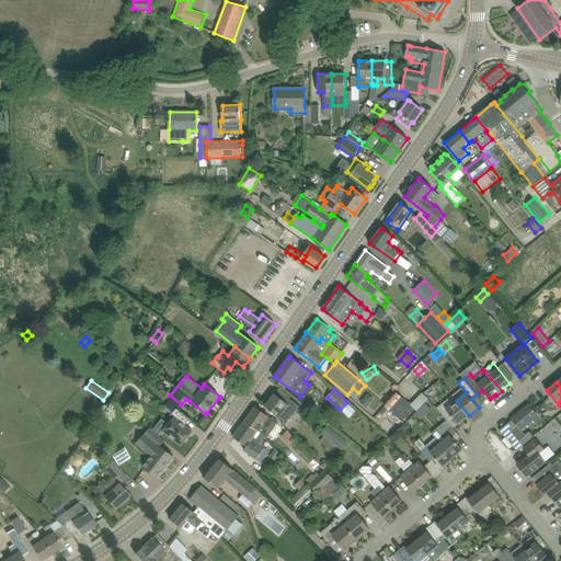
[(398,392),(386,407),(392,412),(404,398),(398,392)]
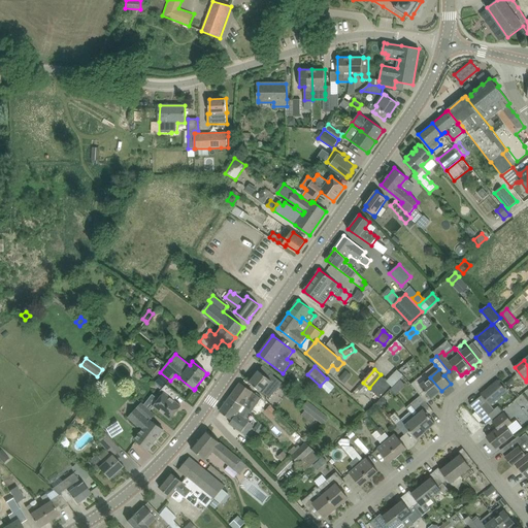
[(270,398),(283,383),(271,373),(268,377),(259,370),(250,382),(270,398)]
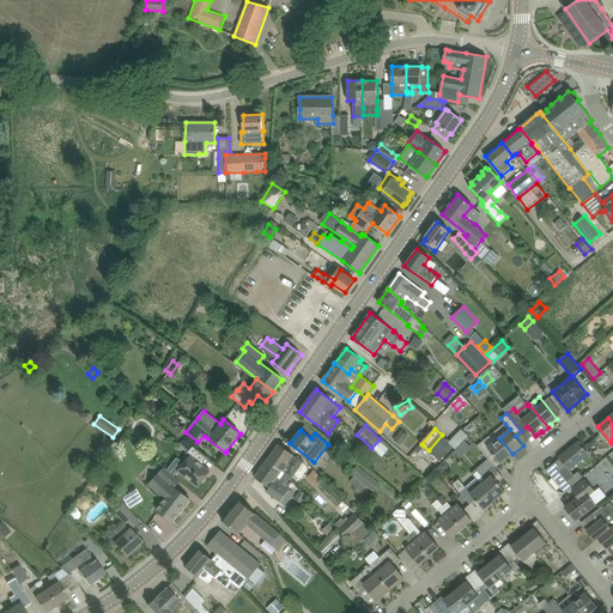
[(395,439),(401,444),(406,438),(400,434),(395,439)]
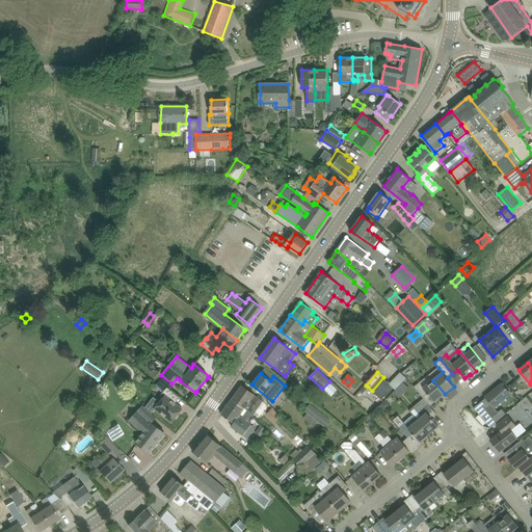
[(383,377),(372,391),(382,401),(395,388),(383,377)]
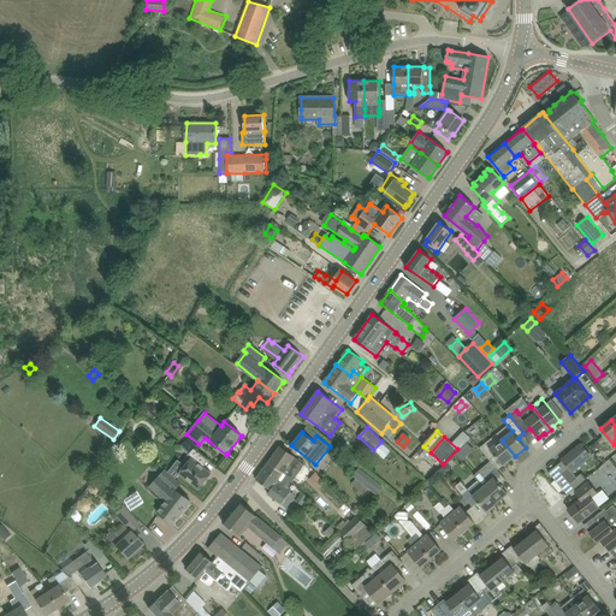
[(486,443),(480,448),(484,452),(489,460),(490,460),(496,455),(496,456),(503,466),(515,456),(502,440),(491,449),(486,443)]
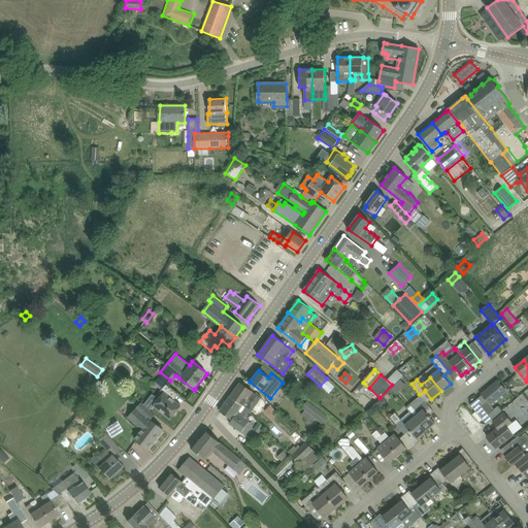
[(483,395),(470,405),(476,411),(473,414),(481,422),(483,420),(487,424),(502,410),(498,406),(495,409),(491,404),(506,391),(498,381),(496,383),(482,394),(483,395)]
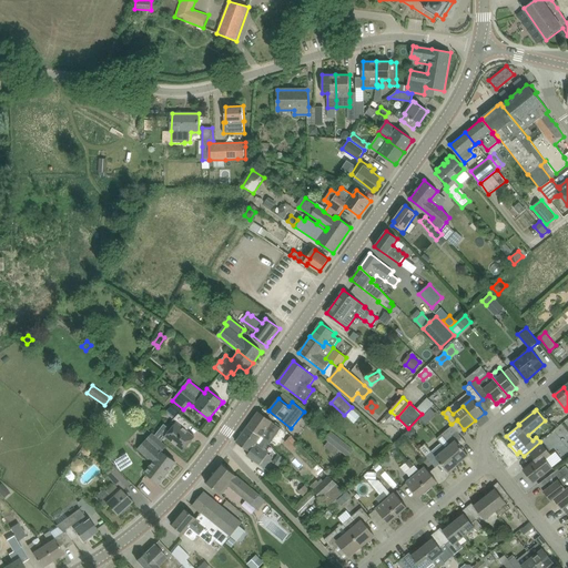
[(281,428),(270,421),(270,419),(259,412),(250,424),(261,432),(259,436),(270,444),(270,443),(271,444),(281,428)]
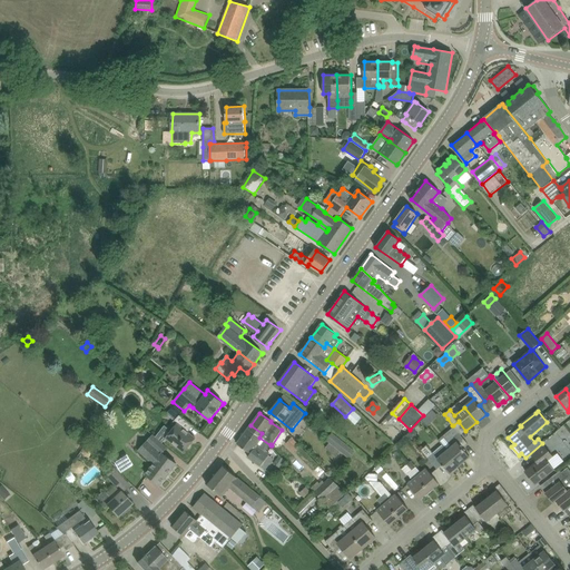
[(392,413),(386,419),(391,424),(396,418),(392,413)]
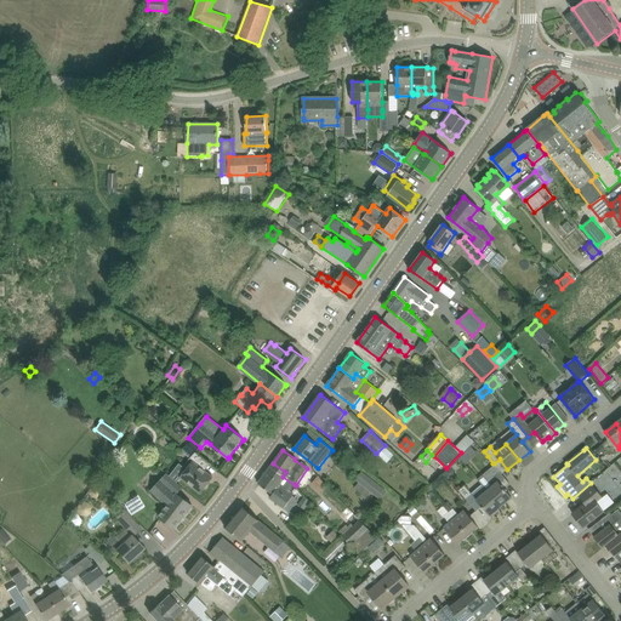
[(204,459),(197,453),(191,457),(191,459),(194,461),(181,477),(200,493),(210,482),(209,480),(211,476),(199,466),(204,459)]
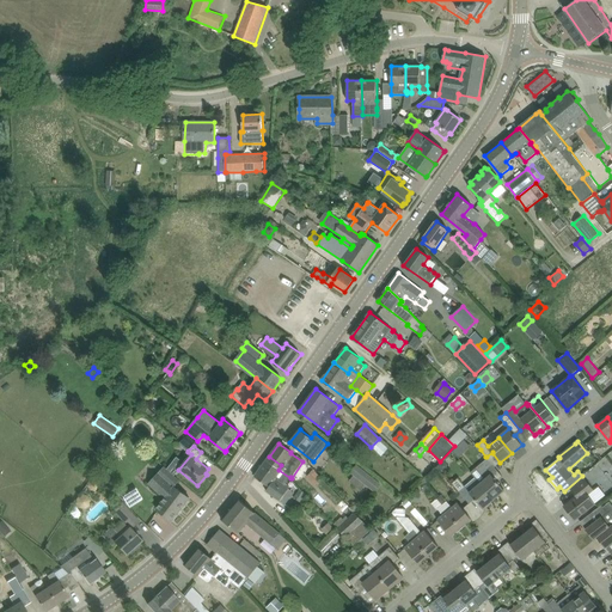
[(286,505),(292,496),(294,493),(289,489),(291,487),(286,484),(291,478),(279,470),(281,465),(269,457),(255,476),(269,487),(267,490),(286,505)]
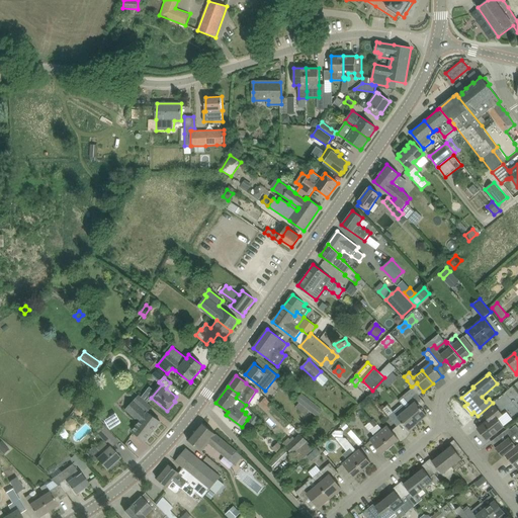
[(413,389),(403,396),(411,406),(407,409),(418,423),(427,415),(420,407),(425,403),(419,396),(417,394),(413,387),(413,389)]
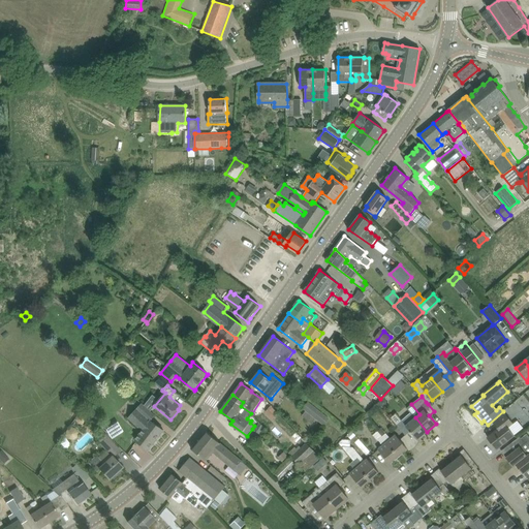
[(384,398),(379,402),(383,407),(387,405),(387,401),(384,398)]
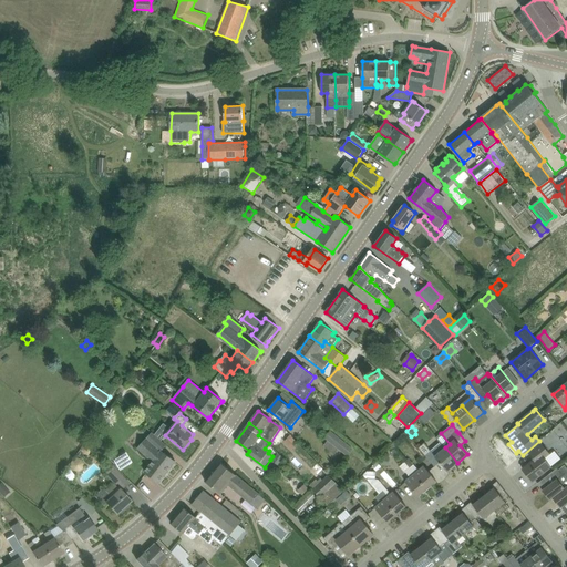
[(348,456),(353,449),(330,431),(325,437),(328,441),(325,445),(334,454),(339,449),(348,456)]
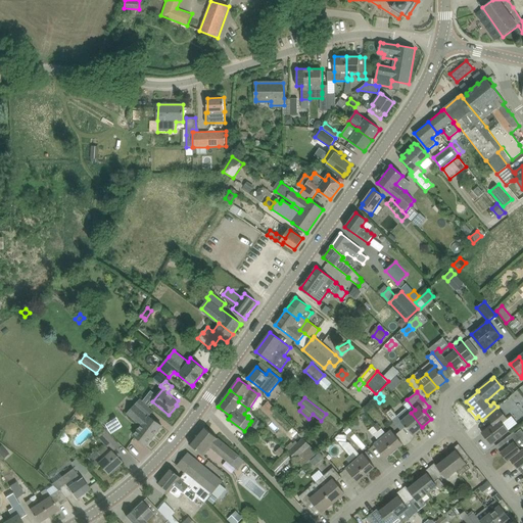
[(162,426),(147,415),(151,410),(140,398),(127,413),(140,424),(133,434),(147,445),(162,426)]
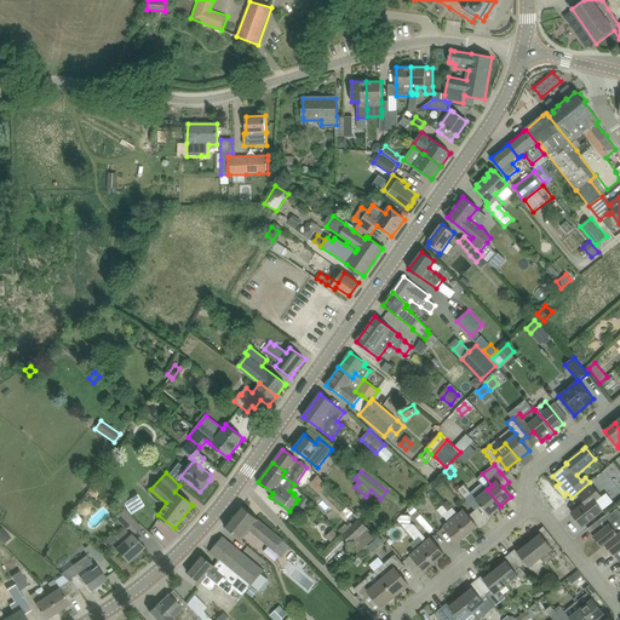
[(310,483),(319,492),(326,484),(317,476),(310,483)]
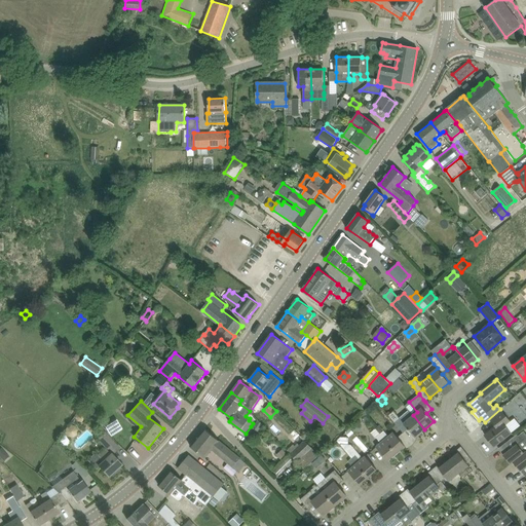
[(400,418),(395,422),(404,433),(404,434),(409,429),(415,438),(416,437),(424,429),(413,415),(409,410),(400,418)]
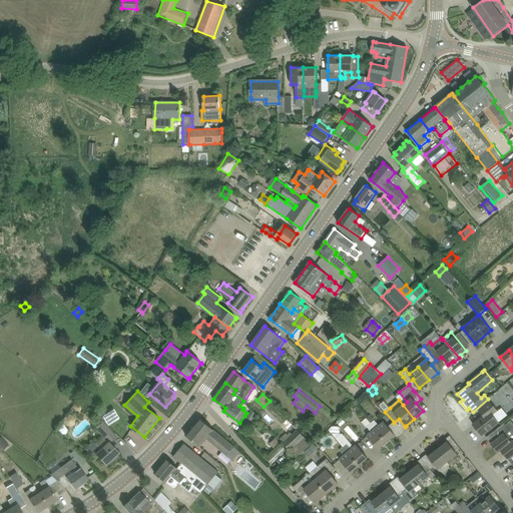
[(483,417),(473,425),(482,435),(498,423),(493,417),(498,412),(490,402),(479,410),(480,411),(480,410),(484,416),(483,417)]
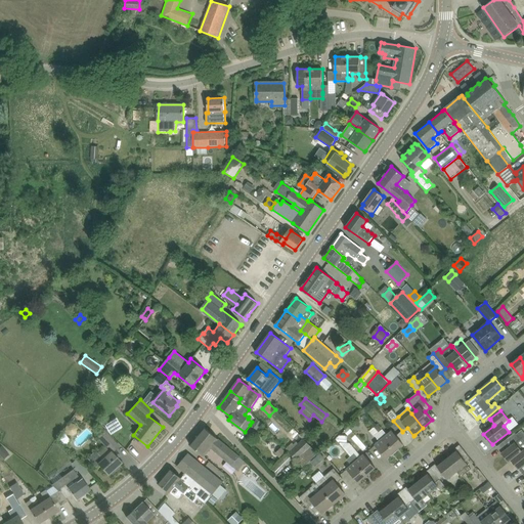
[(378,424),(375,428),(379,433),(380,434),(395,451),(403,444),(393,431),(388,435),(384,430),(384,431),(378,424)]
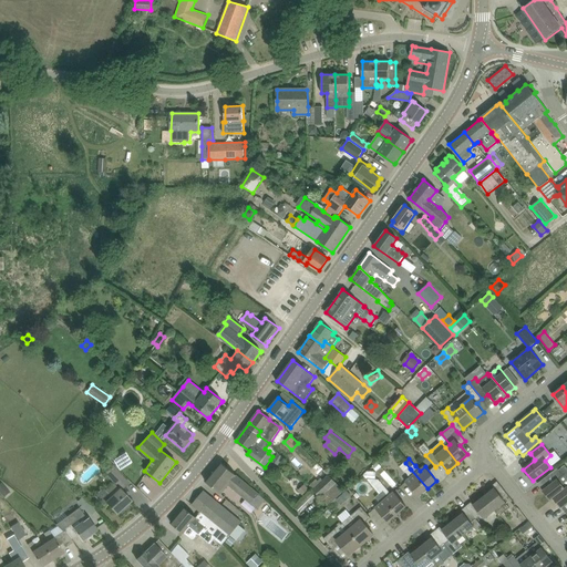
[(267,500),(237,476),(220,462),(205,481),(220,494),(227,485),(258,511),(259,508),(267,500)]
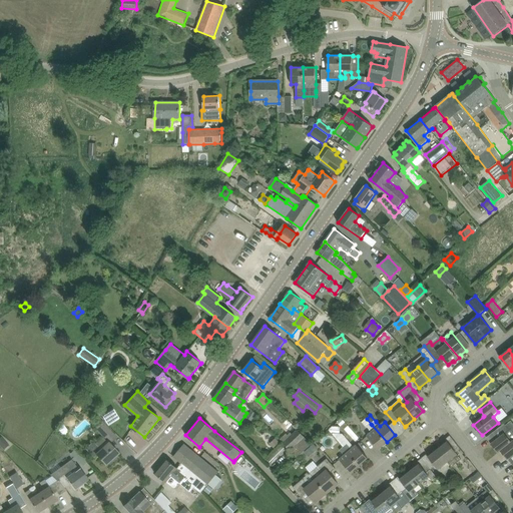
[(119,453),(112,446),(110,443),(116,437),(102,421),(94,428),(102,436),(95,443),(93,441),(85,449),(94,457),(96,455),(106,465),(111,460),(113,461),(118,456),(117,455),(119,453)]
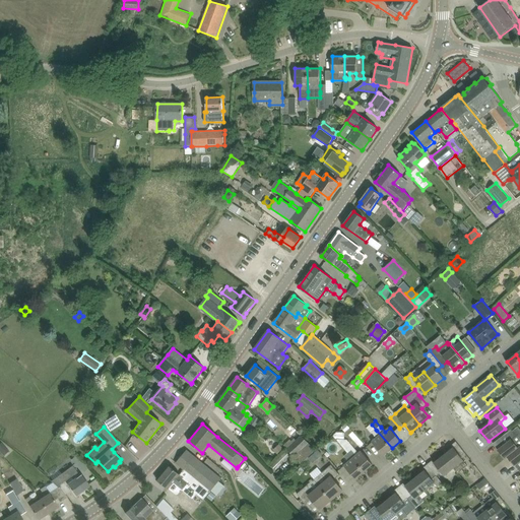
[(509,441),(498,450),(505,459),(508,457),(519,447),(519,428),(519,427),(515,430),(506,437),(509,441)]
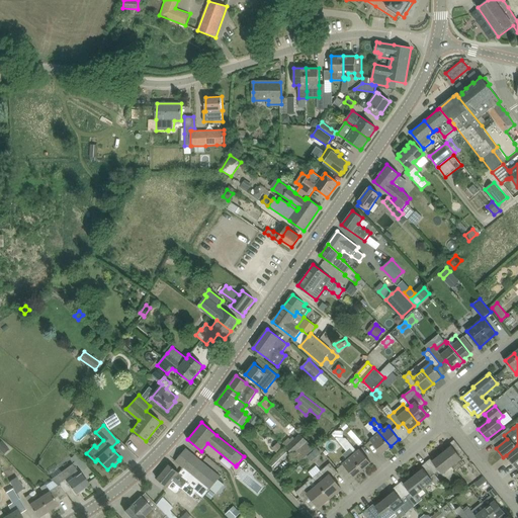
[(376,436),(370,440),(382,453),(391,446),(375,429),(374,428),(371,431),(372,431),(376,436)]
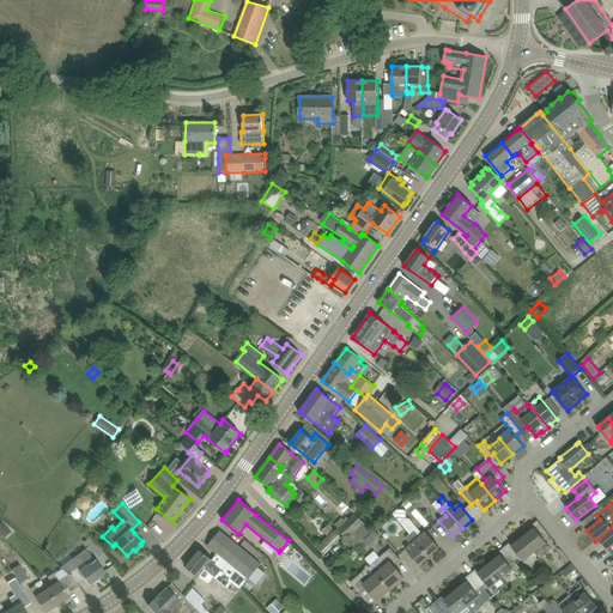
[(371,532),(354,514),(338,529),(354,547),(371,532)]
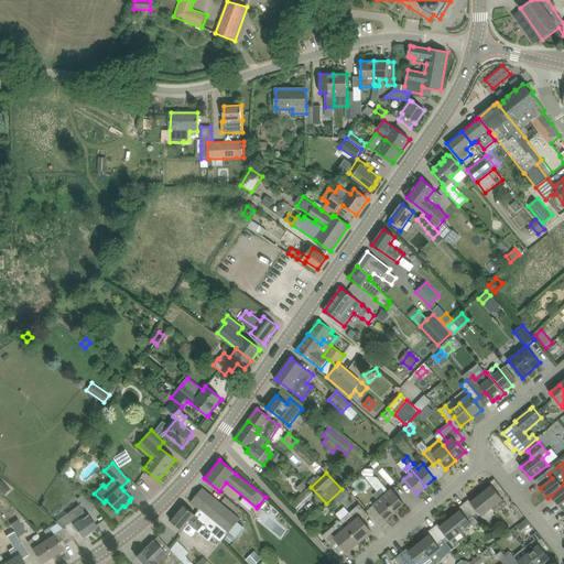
[(375,477),(365,476),(372,485),(378,491),(378,492),(380,494),(396,511),(404,503),(392,489),(389,491),(387,494),(382,488),(384,486),(379,479),(377,477),(375,477)]
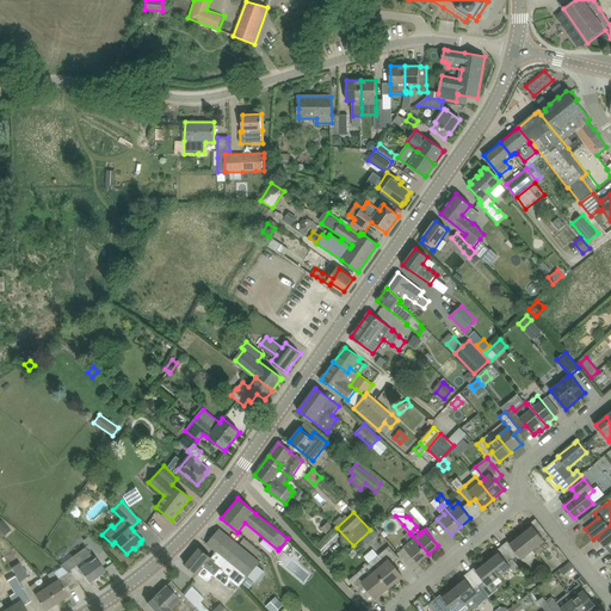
[(526,531),(520,536),(532,550),(534,550),(538,556),(549,547),(544,541),(544,542),(541,537),(547,532),(536,519),(535,520),(531,523),(534,526),(531,528),(526,531)]
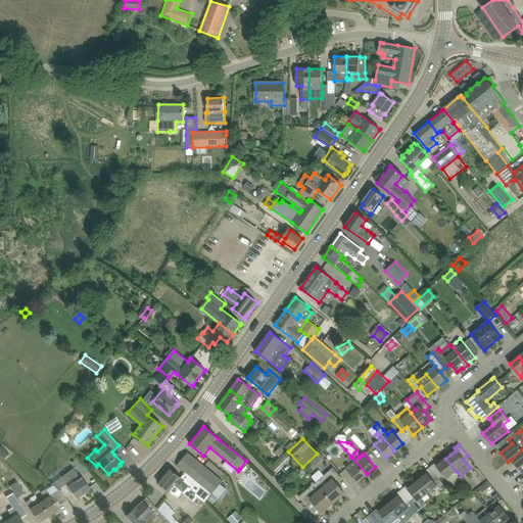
[(280,457),(286,450),(281,446),(275,453),(280,457)]
